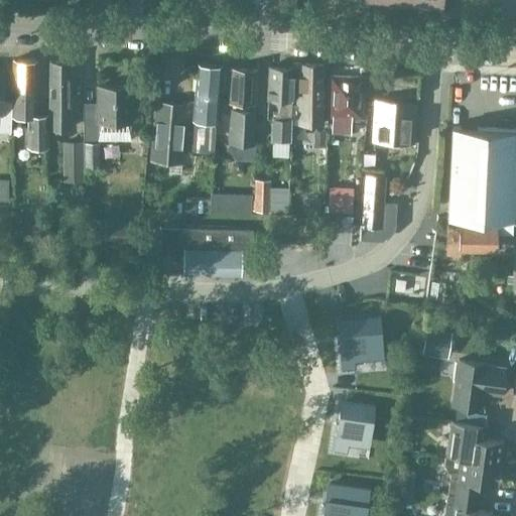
[(37,60),(14,59),(14,116),(20,116),(29,117),(29,140),(29,146),(47,146),(47,140),(47,114),(35,114),(36,102),(37,60)]
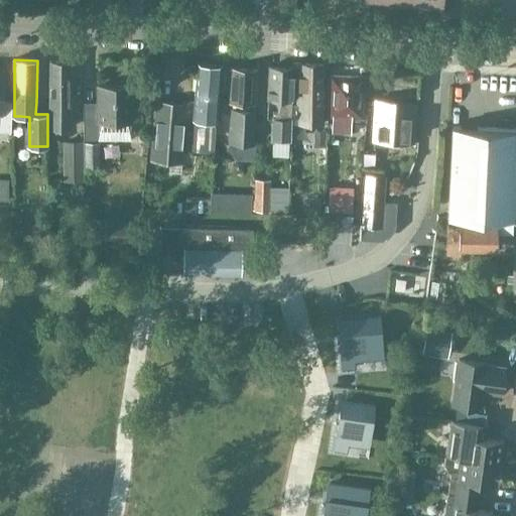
[(70,61),(48,61),(47,106),(51,106),(51,127),(70,127),(70,61)]
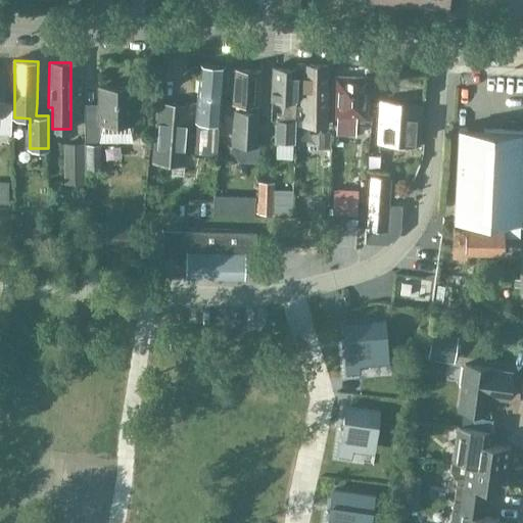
[(220,123),(225,65),(199,63),(195,121),(220,123)]
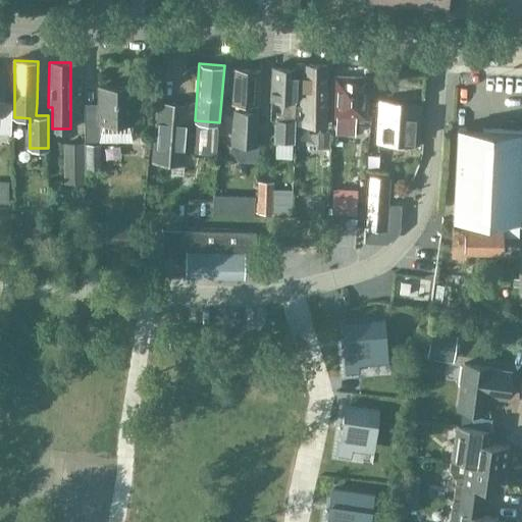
[(299,63),(299,64),(299,105),(296,105),(295,126),(325,127),(326,63),(299,63)]
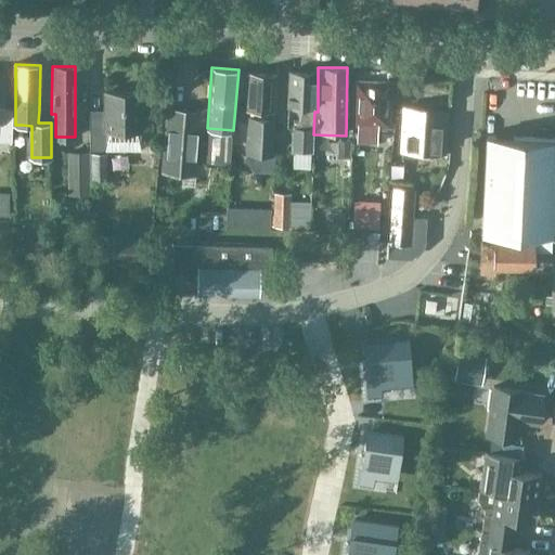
[(291,73),(289,101),(289,106),(298,106),(297,119),(292,119),(291,151),(312,152),(312,137),(315,74),(291,73)]
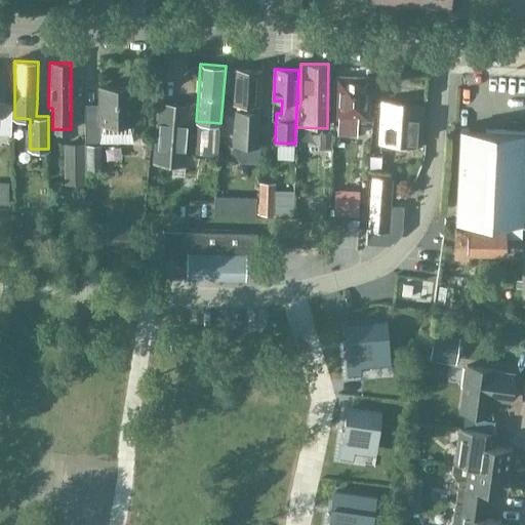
[(2,71),(0,70),(0,131),(9,132),(11,102),(1,101),(2,71)]
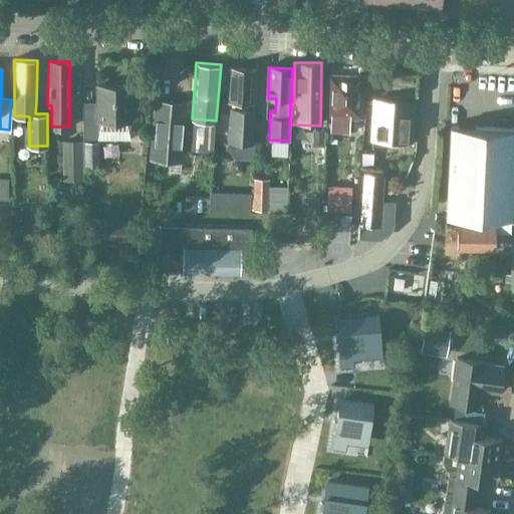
[(229,99),(234,100),(234,106),(229,106),(227,150),(233,159),(249,160),(253,101),(256,101),(258,70),(231,68),(229,99)]
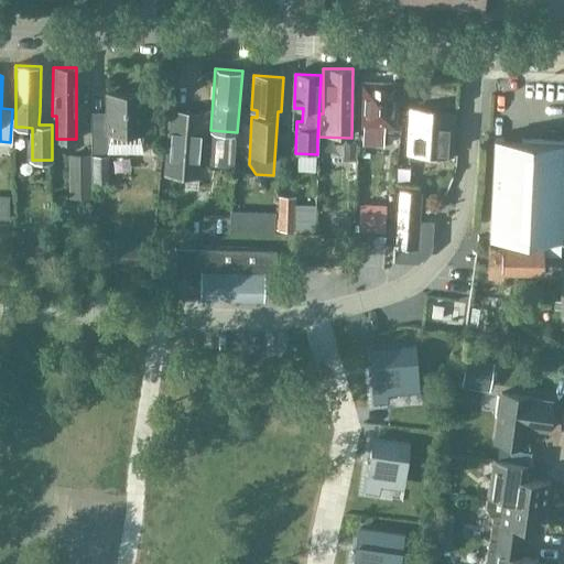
[(394,130),(397,84),(362,83),(359,129),(394,130)]
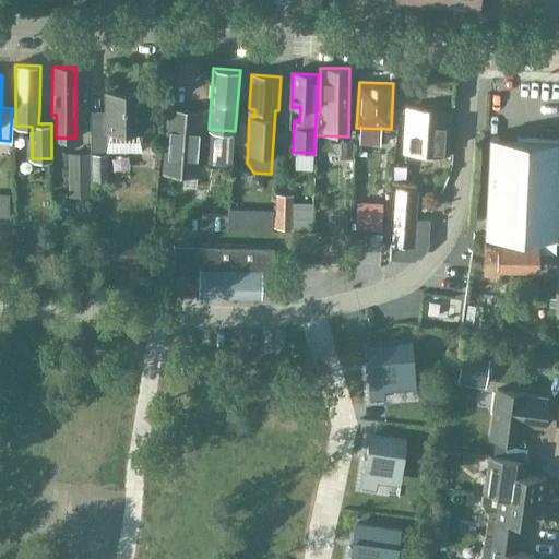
[(106,119),(94,119),(94,149),(109,149),(143,147),(143,129),(142,90),(106,91),(106,119)]
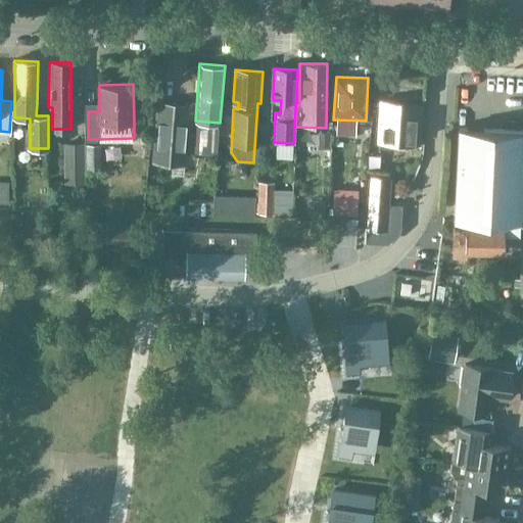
[(379,101),(377,141),(418,144),(421,104),(379,101)]
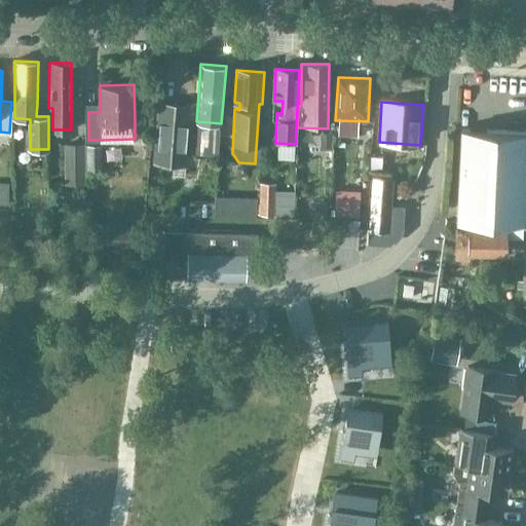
[(188,165),(191,105),(159,103),(156,163),(188,165)]
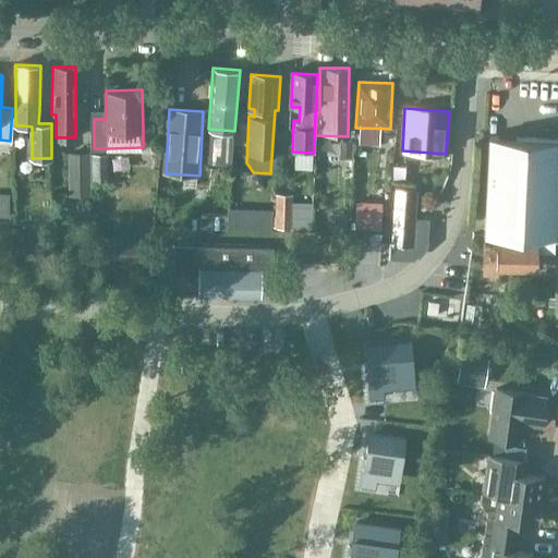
[(553,237),(553,234),(554,209),(557,141),(489,137),(485,235),(553,237)]
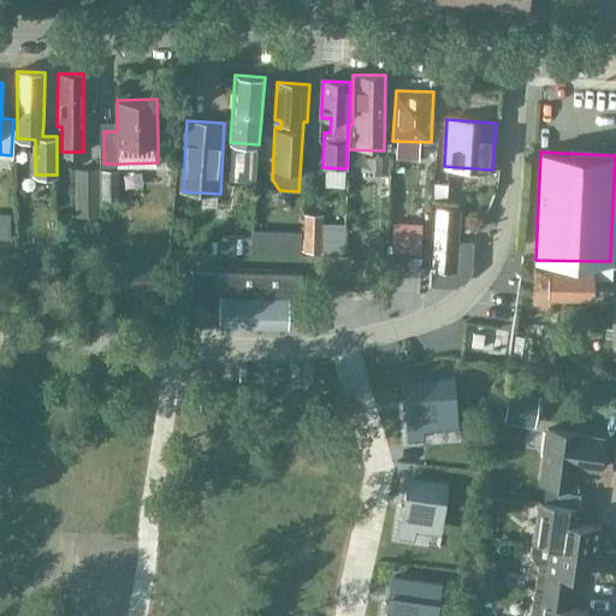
[(76,213),(99,213),(99,169),(77,169),(76,213)]
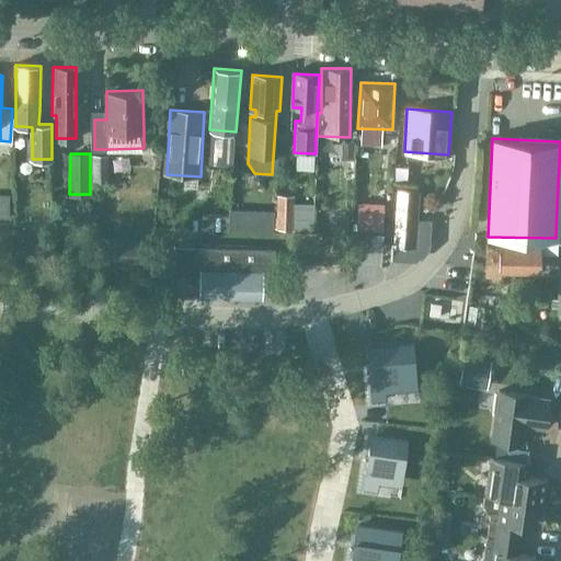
[(109,182),(109,155),(90,156),(91,182),(109,182)]
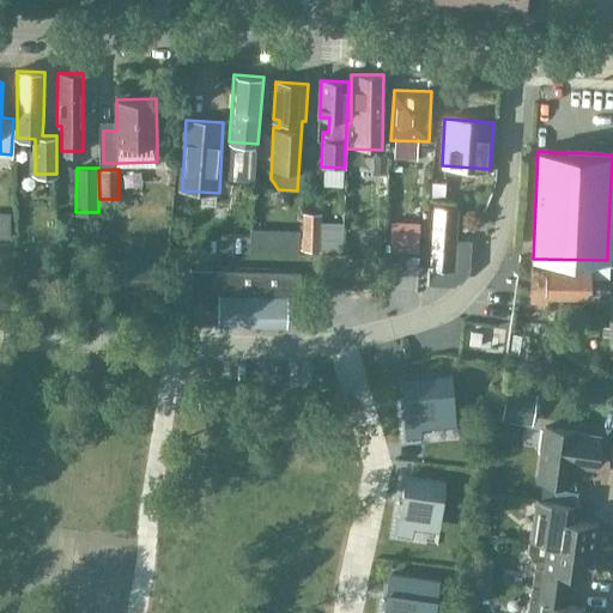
[(428,271),(426,285),(451,287),(462,278),(465,244),(455,243),(457,208),(432,206),(428,268),(428,271)]
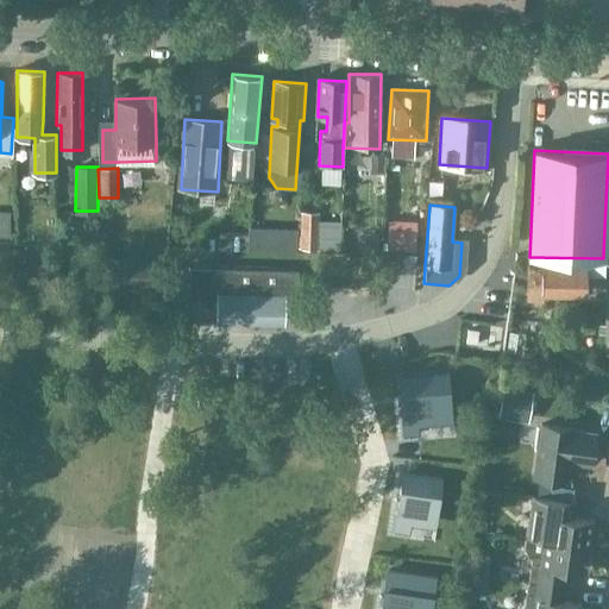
[(10,211),(0,209),(0,236),(10,237),(10,211)]
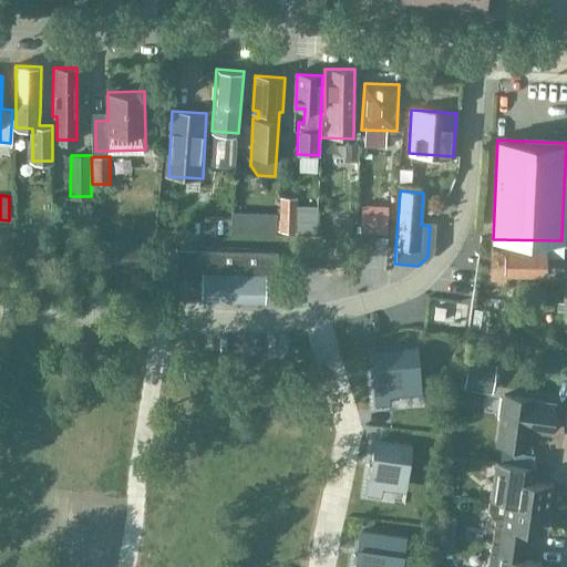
[(297,197),(279,197),(278,229),(315,230),(316,206),(296,205),(297,197)]
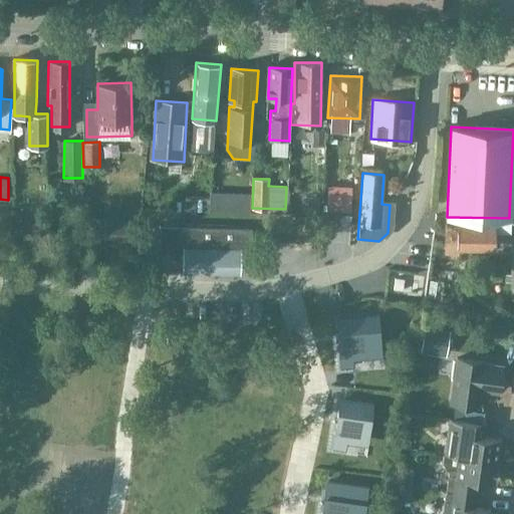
[(328,187),(326,212),(348,213),(349,201),(341,201),(342,188),(328,187)]
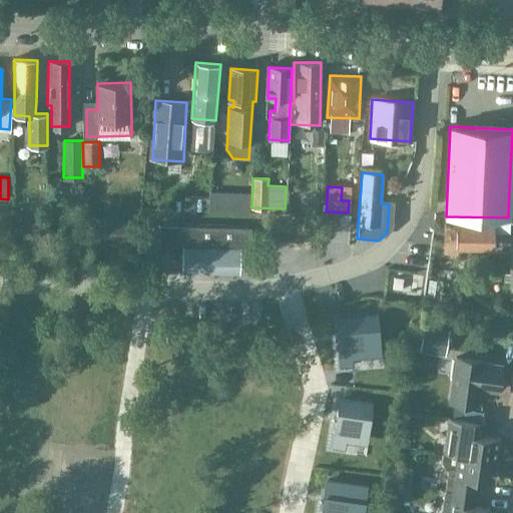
[(134,219),(103,219),(103,243),(134,243),(134,219)]
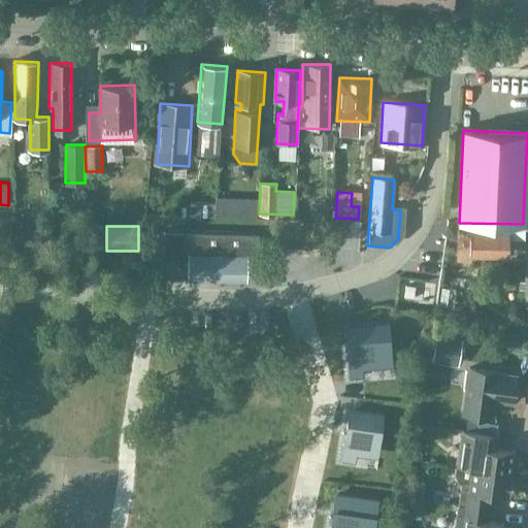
[(508,230),(459,230),(459,262),(471,262),(471,258),(508,258),(508,230)]
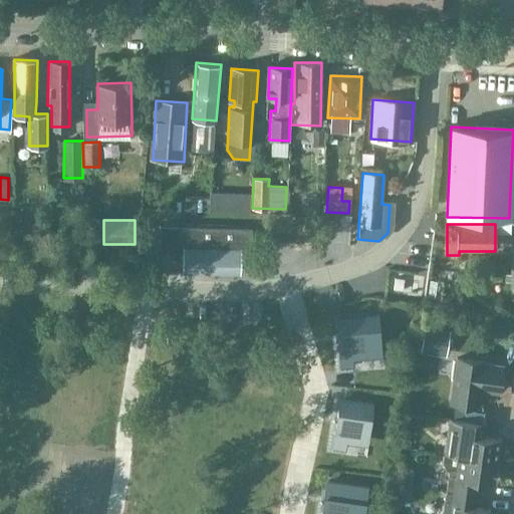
[(183,252),(182,272),(218,273),(240,274),(240,254),(241,242),(250,243),(250,228),(183,227),(183,252)]
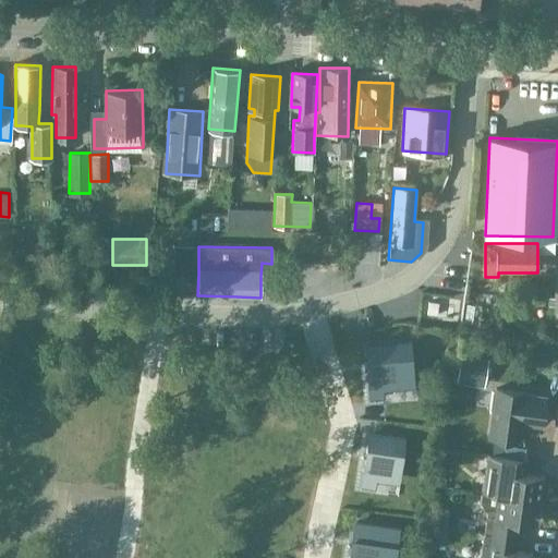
[(405,341),(363,346),(367,396),(380,395),(379,386),(391,385),(390,378),(409,377),(405,341)]
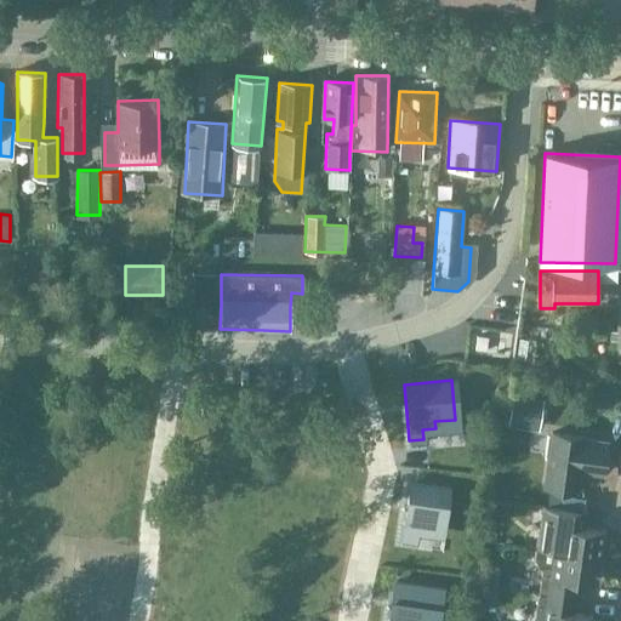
[(568,491),(576,493),(580,468),(585,469),(585,473),(602,476),(607,443),(584,440),(584,438),(552,434),(551,438),(547,438),(545,456),(548,457),(543,489),(552,489),(551,494),(568,496),(568,491)]
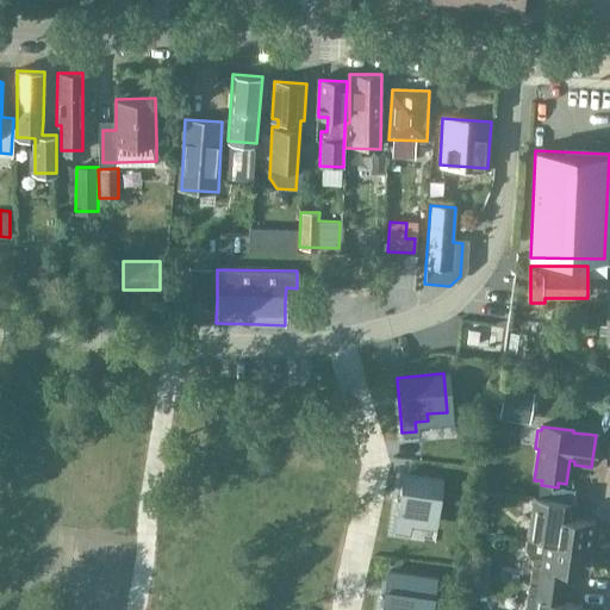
[(67,477),(83,477),(85,461),(67,461),(67,477)]
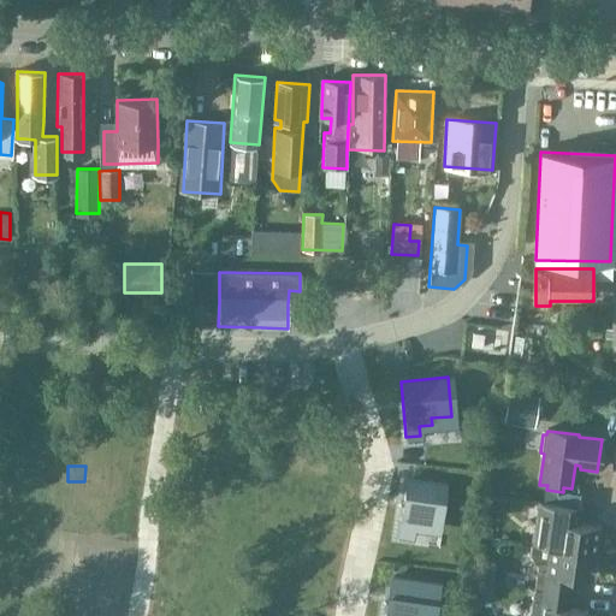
[(404,477),(396,535),(410,538),(413,528),(422,529),(424,522),(439,525),(445,483),(404,477)]
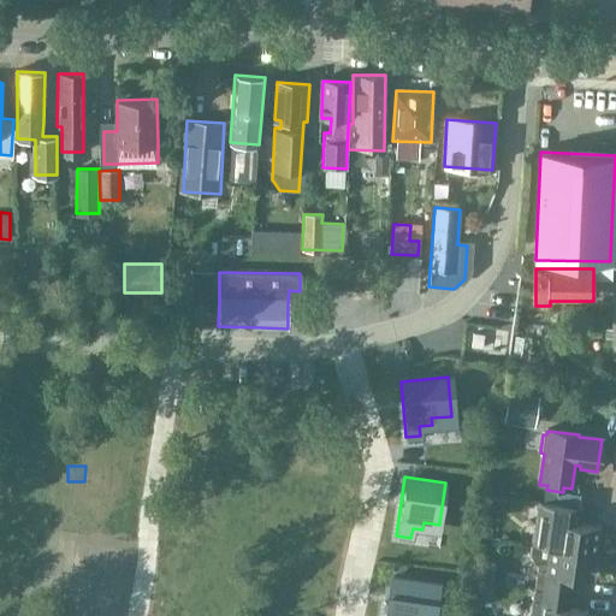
[(539,504),(533,546),(598,555),(596,554),(599,528),(576,525),(574,521),(575,510),(581,510),(581,509),(539,504)]
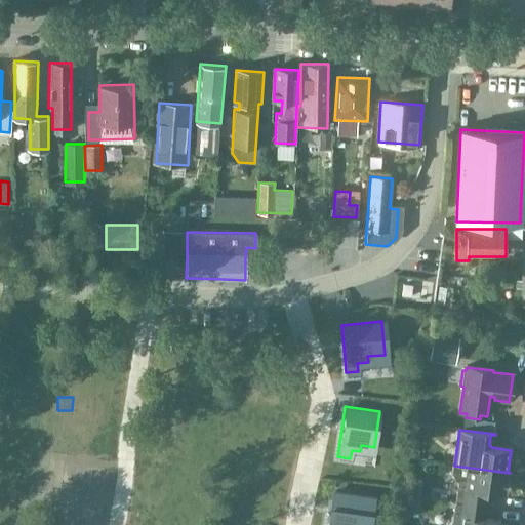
[(507,494),(510,473),(454,466),(453,476),(455,481),(458,481),(455,502),(486,507),(486,506),(481,505),(482,495),(485,492),(505,495),(505,494),(507,494)]
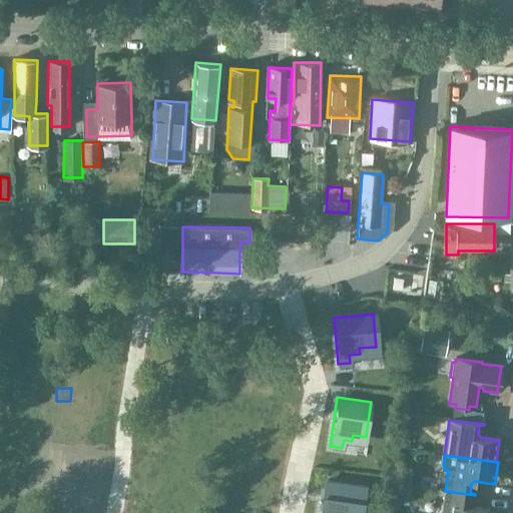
[(322,480),(317,512),(357,512),(361,485),(322,480)]
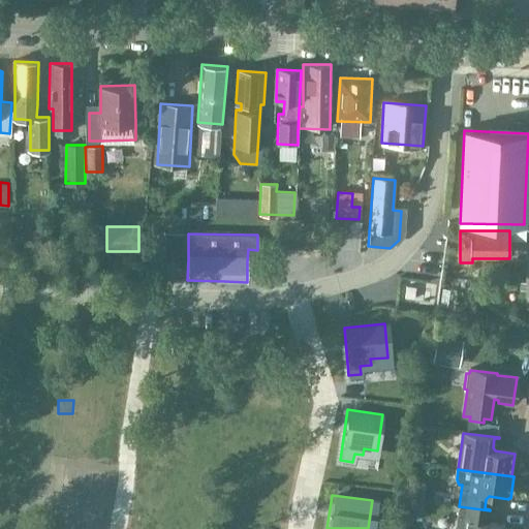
[(490,510),(459,506),(456,528),(504,528),(505,526),(483,523),(485,510),(490,510)]
